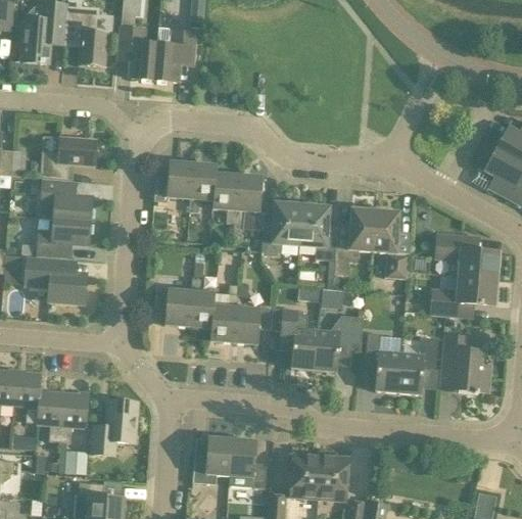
[(0,0),(0,31),(11,30),(13,0),(5,0),(0,0)]
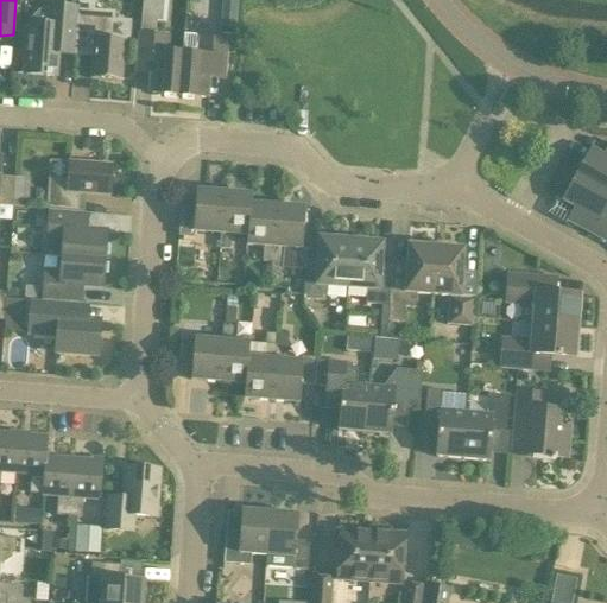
[(57,73),(59,50),(75,51),(75,44),(80,0),(70,0),(70,2),(50,0),(48,21),(29,20),(24,70),(57,73)]
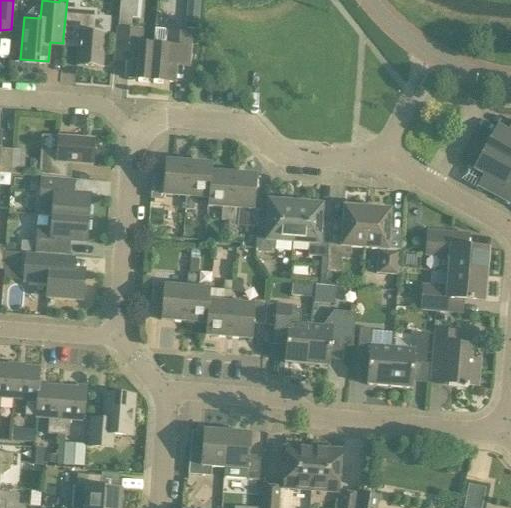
[(103,66),(106,30),(110,31),(111,14),(97,13),(98,7),(80,5),(81,0),(67,0),(63,37),(79,38),(77,64),(103,66)]
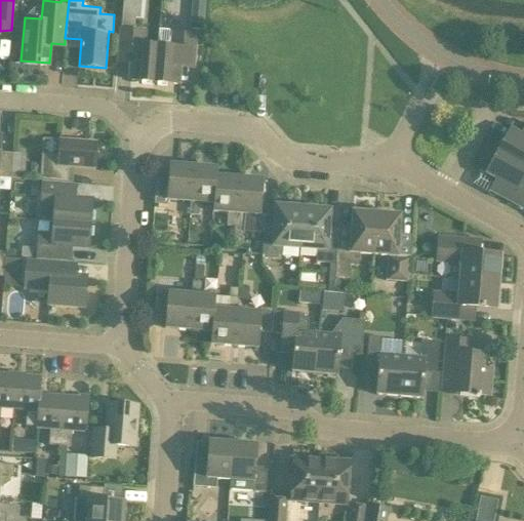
[(194,0),(194,19),(206,21),(207,0),(194,0)]
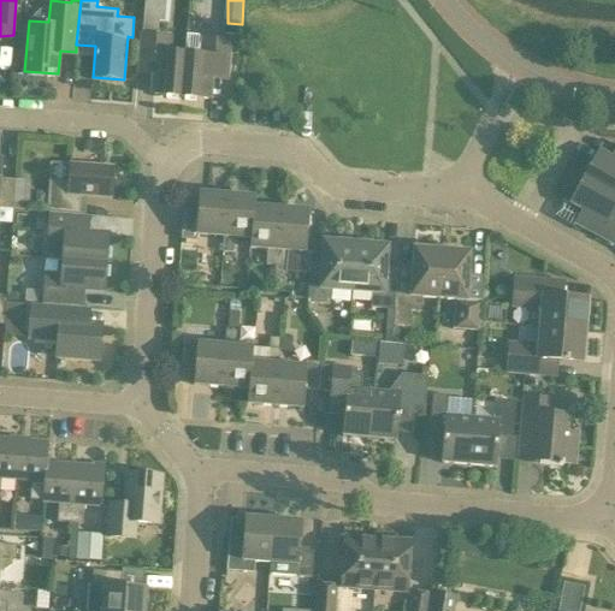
[(137,71),(155,72),(153,92),(182,94),(184,51),(171,49),(173,31),(141,29),(137,71)]
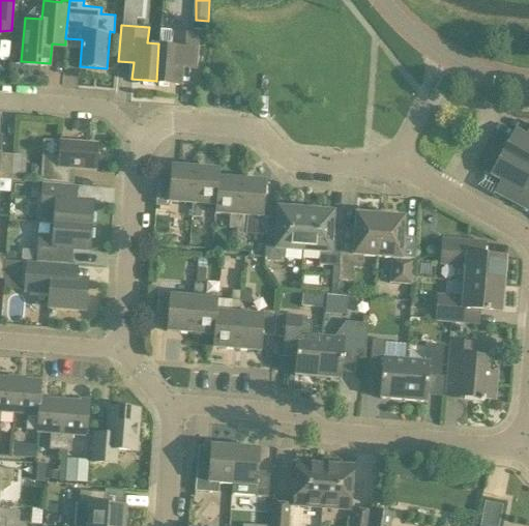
[(160,26),(158,44),(156,81),(180,83),(181,66),(197,67),(200,31),(174,29),(171,27),(160,26)]
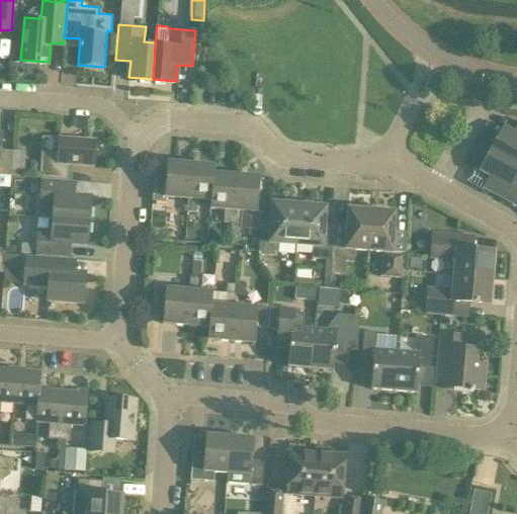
[(516,123),(513,130),(504,124),(492,147),(516,159),(516,123)]
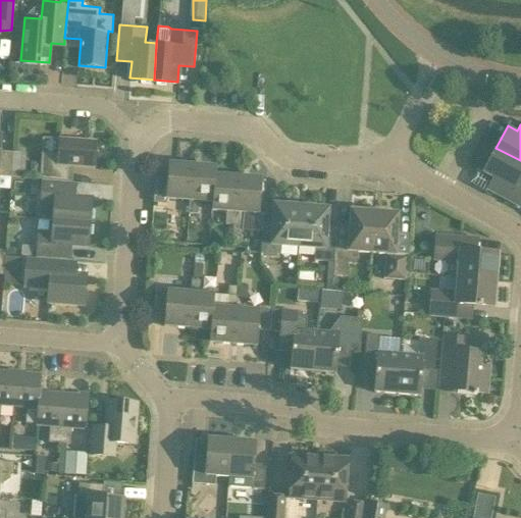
[(13,150),(1,148),(3,133),(0,133),(0,172),(11,174),(13,150)]
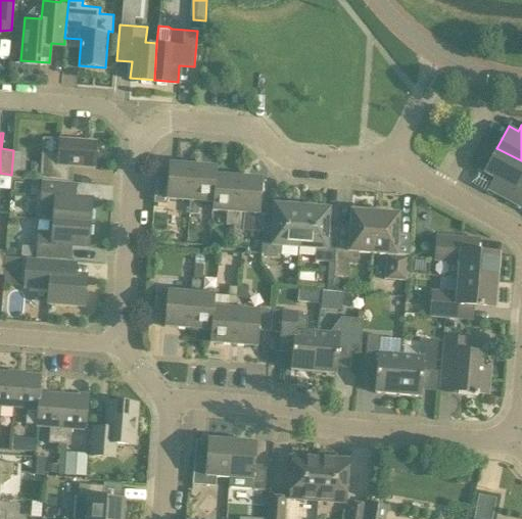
[(40,178),(42,178),(66,180),(68,163),(94,166),(96,139),(60,137),(59,152),(42,150),(40,178)]
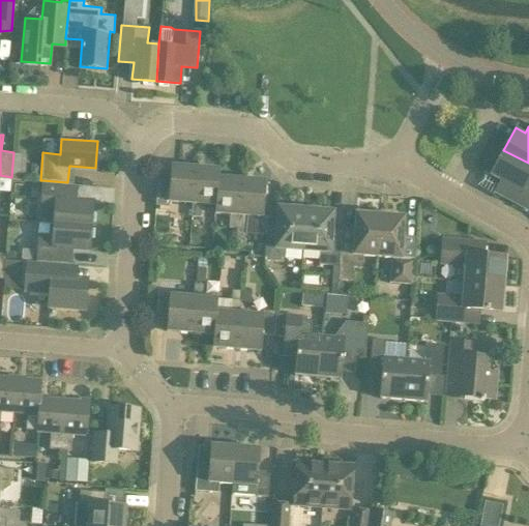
[(528,163),(503,150),(491,172),(501,178),(494,190),(528,208),(528,163)]
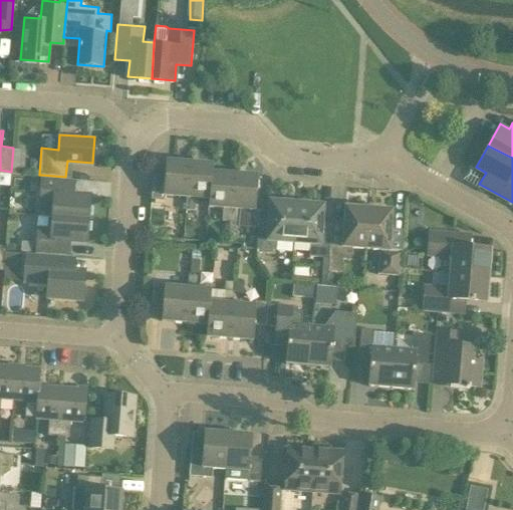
[(13,148),(11,172),(24,173),(26,149),(13,148)]
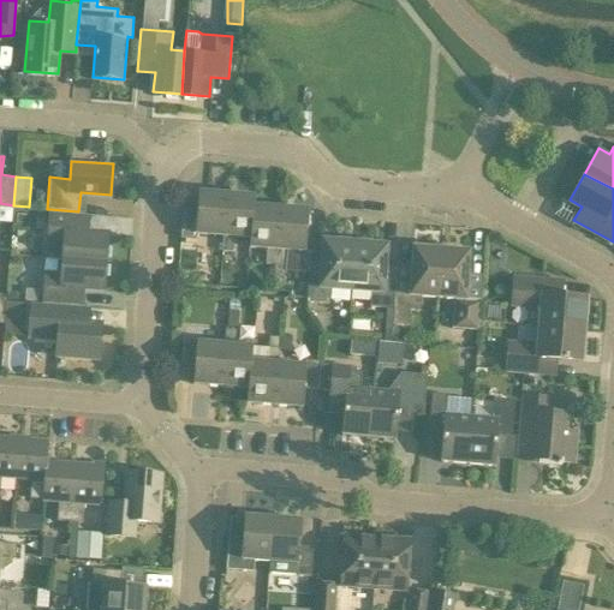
[(200,189),(197,208),(184,207),(182,234),(197,237),(197,231),(224,233),(227,191),(200,189)]
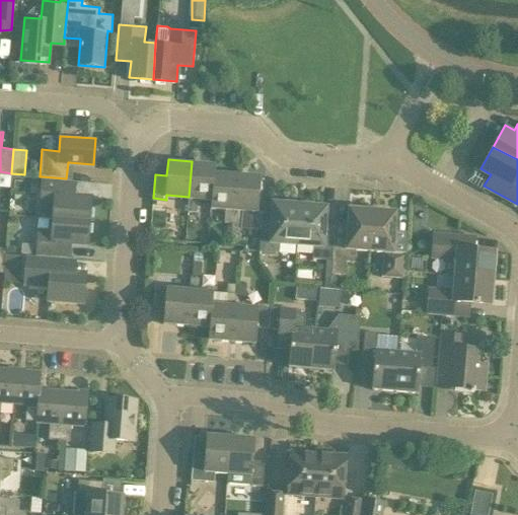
[(197,210),(198,198),(211,199),(211,207),(215,163),(192,161),(189,197),(188,209),(197,210)]
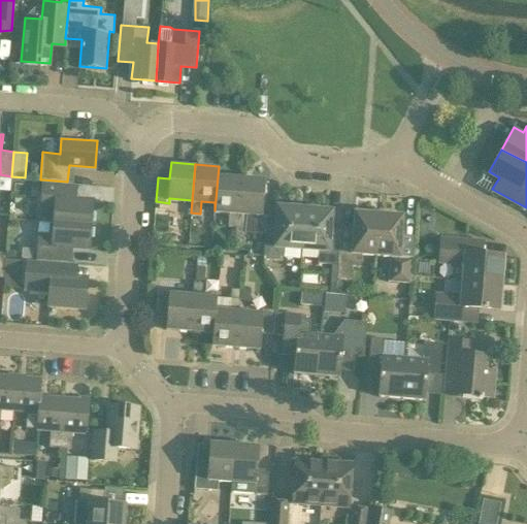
[(215,210),(230,211),(229,224),(237,225),(241,176),(219,174),(219,166),(215,210)]
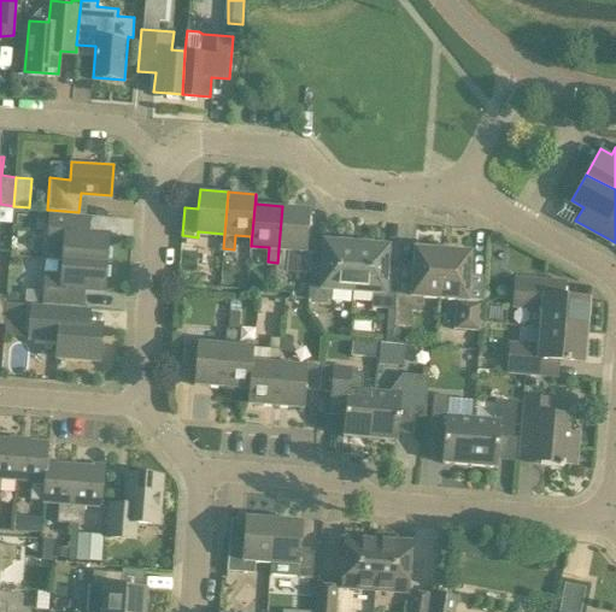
[(289,248),(306,249),(310,207),(282,206),(277,263),(288,264),(289,248)]
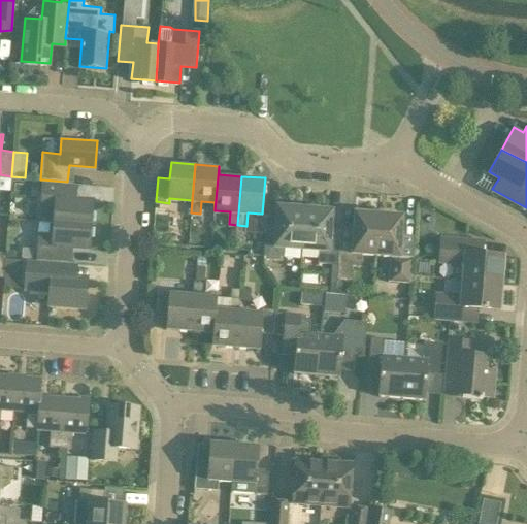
[(39,220),(54,221),(91,224),(93,199),(76,198),(78,183),(67,182),(42,179),(39,220)]
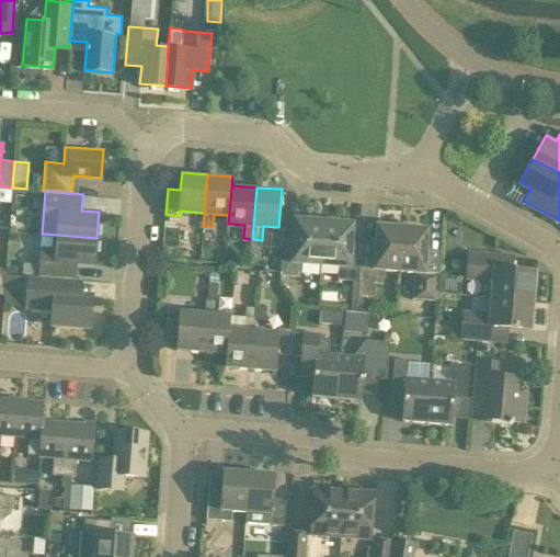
[(301,274),(303,262),(320,263),(323,219),(295,217),(293,236),(284,236),(281,273),(301,274)]
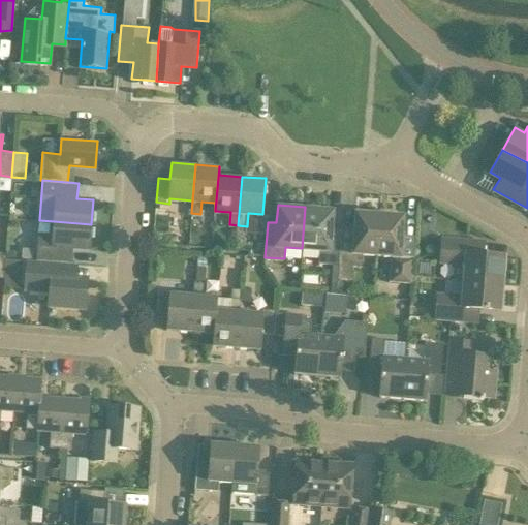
[(302,248),(319,249),(318,261),(334,263),(332,282),(338,282),(338,276),(340,250),(341,227),(332,227),(333,209),(305,207),(302,248)]
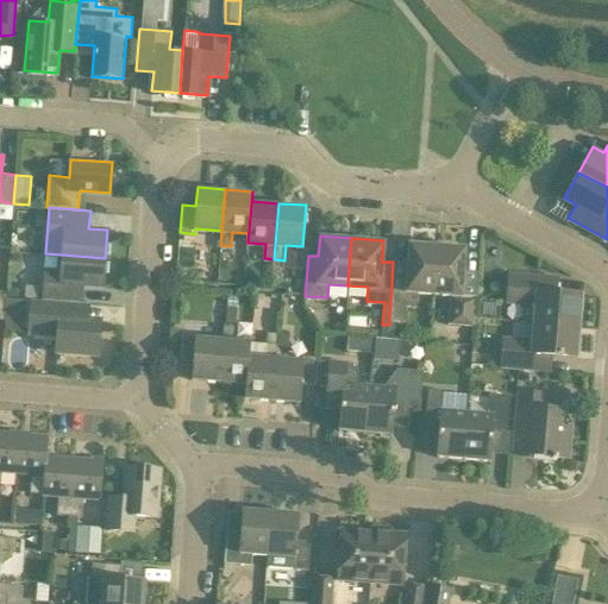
[(409,243),(406,289),(392,288),(389,318),(405,319),(406,303),(417,304),(418,290),(434,293),(438,244),(409,243)]
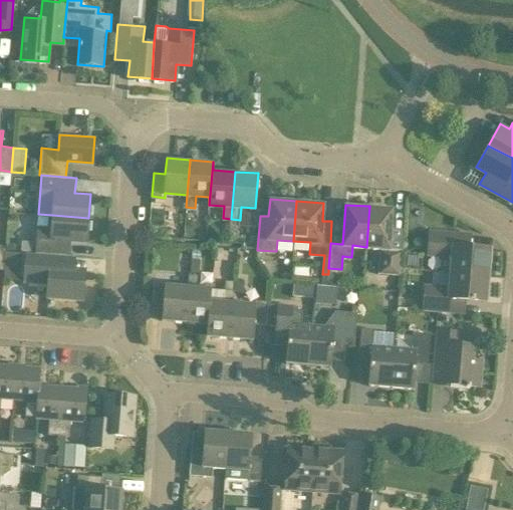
[(403,249),(390,248),(393,208),(369,206),(366,247),(379,248),(378,272),(401,274),(403,249)]
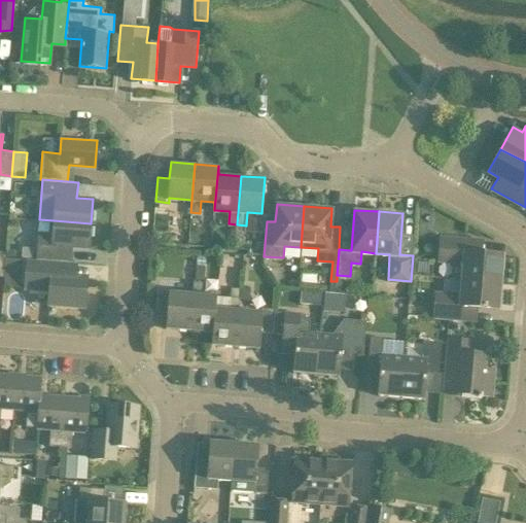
[(54,220),(53,232),(39,231),(37,258),(72,260),(73,245),(89,246),(91,223),(54,220)]
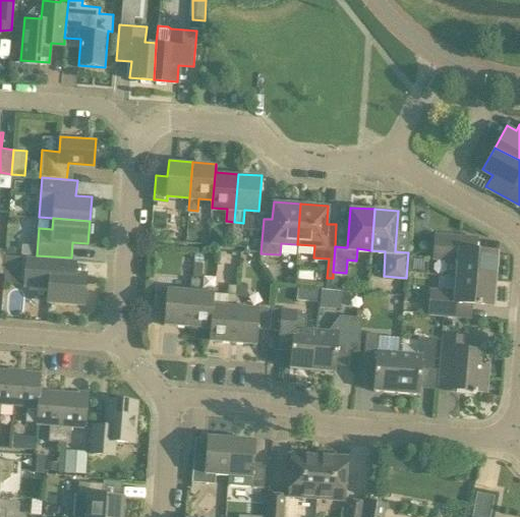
[(447,274),(456,275),(496,278),(498,250),(478,249),(479,234),(436,231),(432,257),(448,260),(447,274)]
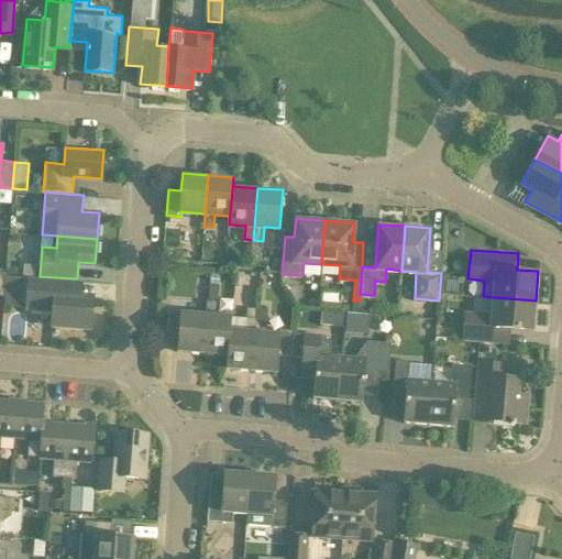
[(210,272),(209,283),(219,283),(220,272),(210,272)]
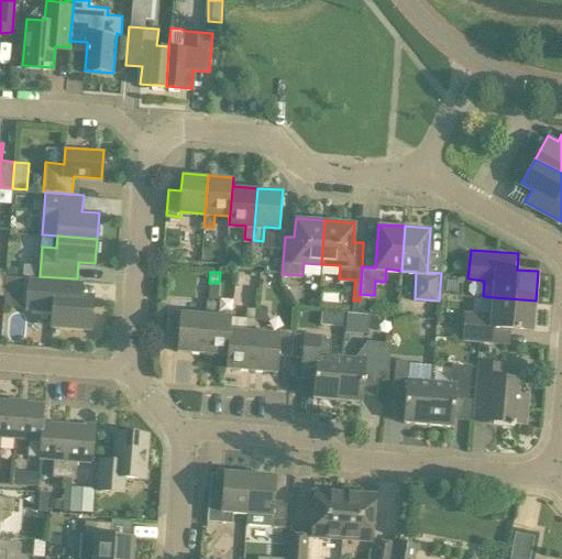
[(25,308),(53,310),(52,324),(90,327),(92,295),(83,294),(84,280),(77,278),(40,276),(29,275),(25,308)]
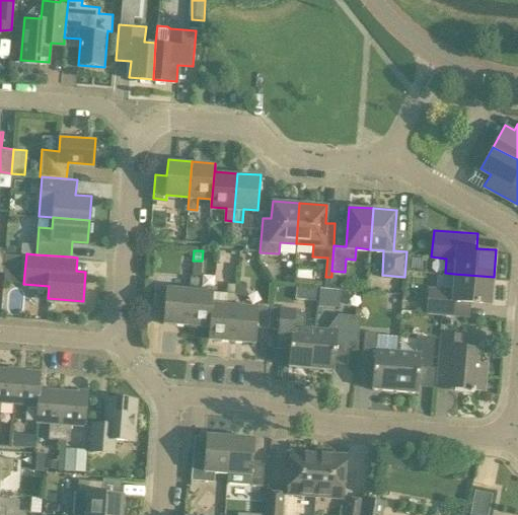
[(470,315),(471,301),(491,303),(494,277),(454,274),(453,287),(429,285),(427,312),(470,315)]
